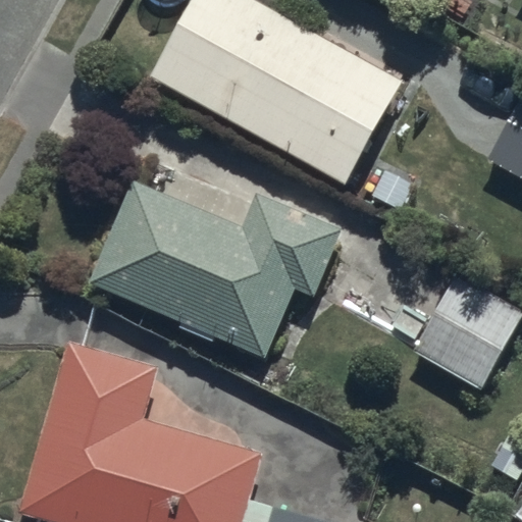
[(250,0),(188,0),(146,76),(344,186),(400,84),(250,0)]
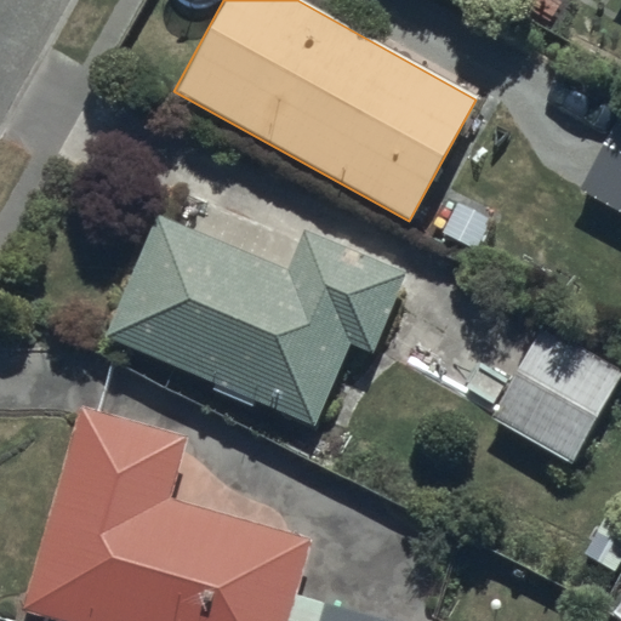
[(620,117),(581,189),(620,211),(620,117)]
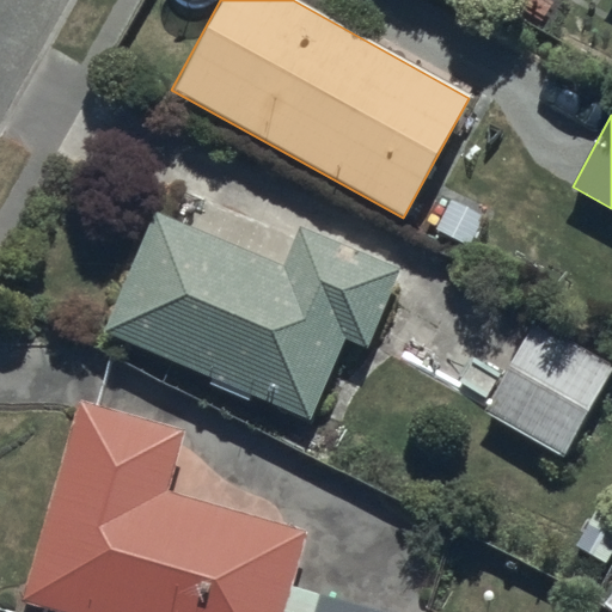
[(152,214),(103,336),(213,379),(212,384),(308,422),(341,342),(366,352),(397,270),(297,231),(283,265),(152,214)]
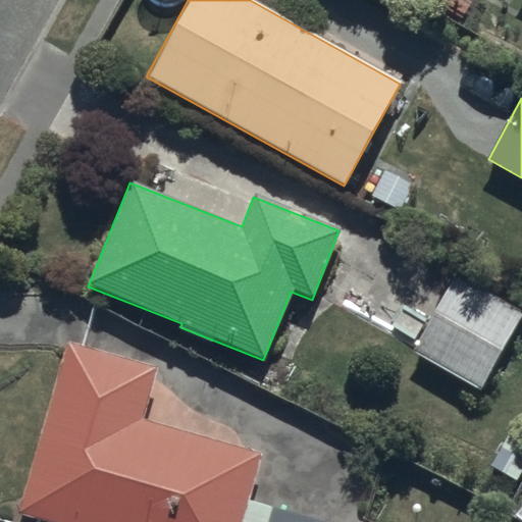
[(521,311),(459,273),(412,351),(479,392),(521,319),(521,311)]
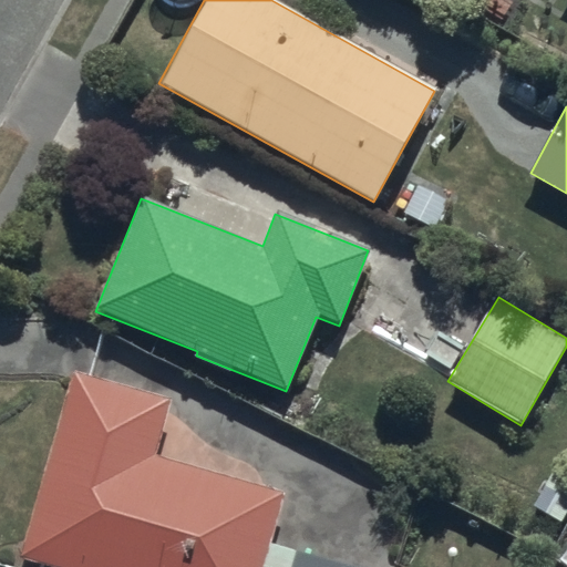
[(73,371),(19,556),(55,566),(359,566),(297,548),(294,557),(268,549),(285,494),(155,455),(171,400),(73,371)]
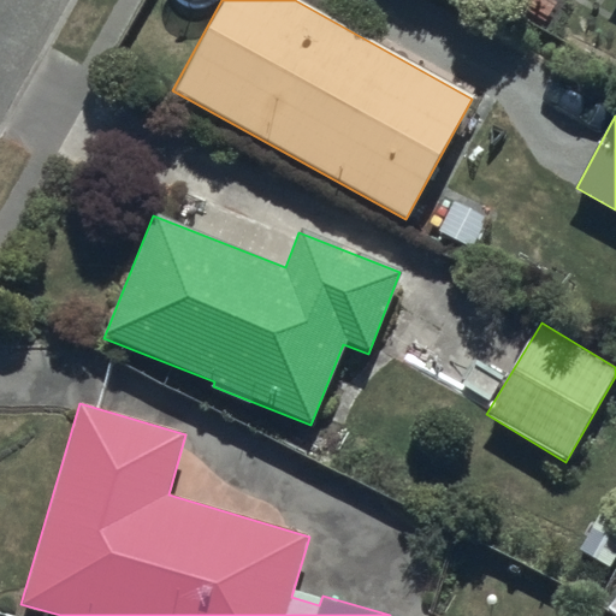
All buildings are outlined.
